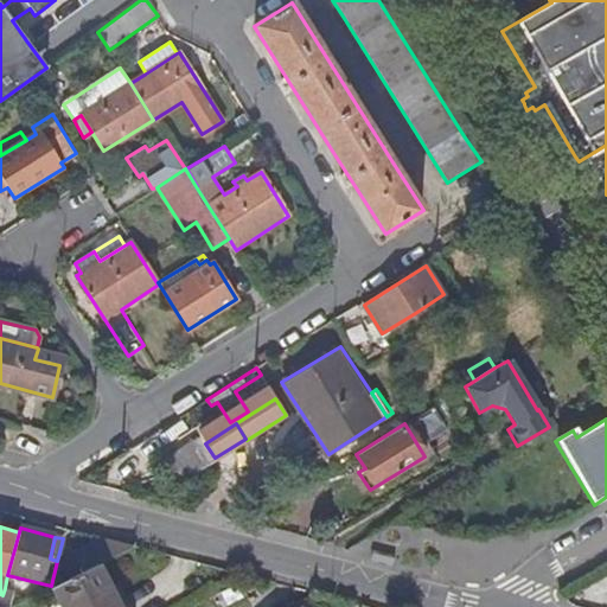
[(98,563),(134,545),(108,540),(75,553),(83,572),(98,563)]
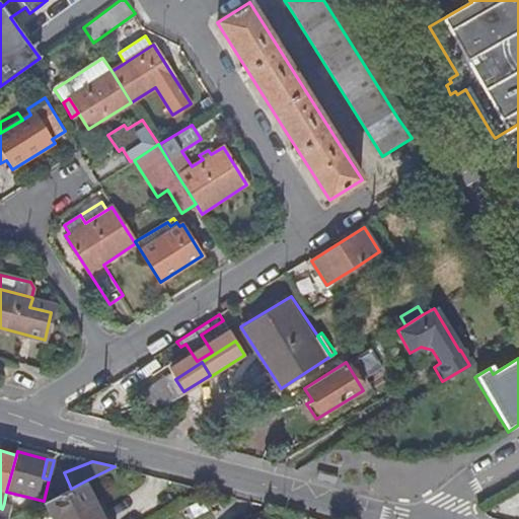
[(102,518),(84,482),(71,489),(45,502),(53,518),(102,518)]
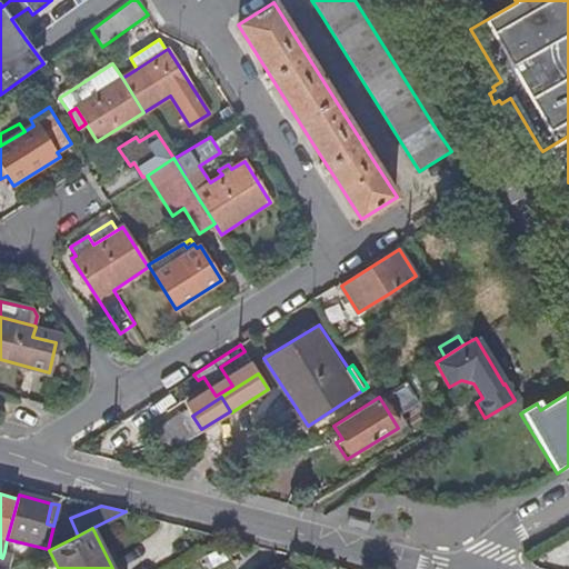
[(231,557),(226,546),(200,558),(206,568),(231,557)]
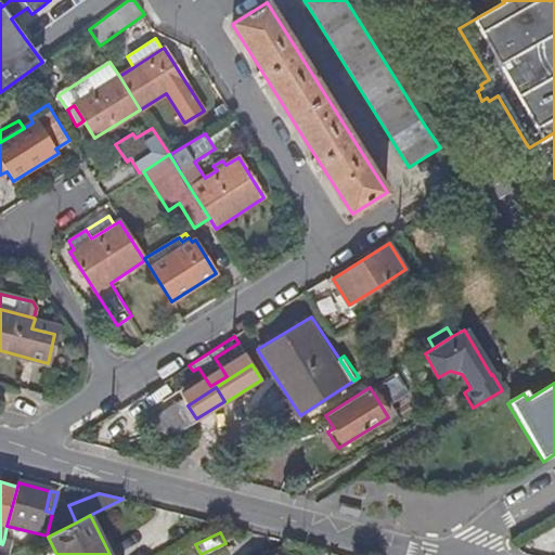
[(7,554),(9,546),(2,544),(0,553),(0,554),(7,554)]
